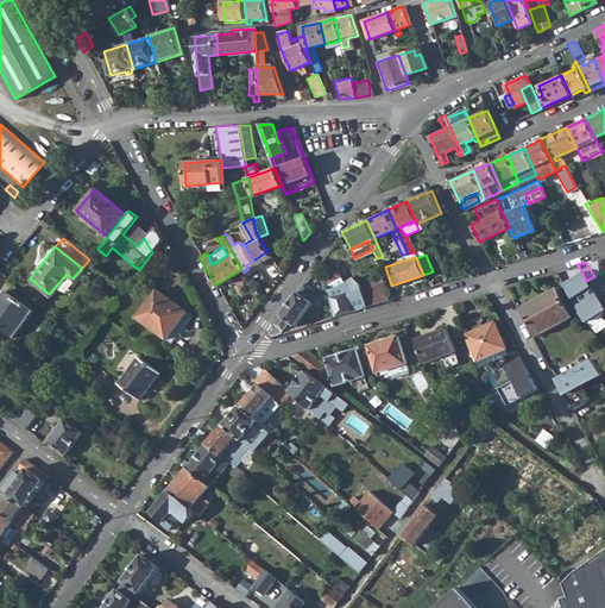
[(590,286),(586,281),(581,271),(561,283),(569,299),(590,286)]
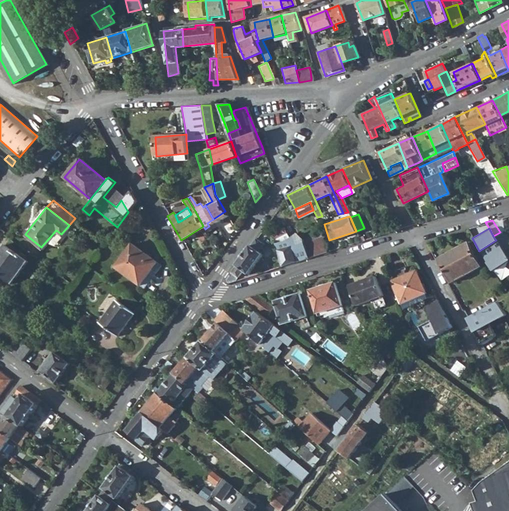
[(500,232),(493,236),(496,240),(502,249),(508,244),(508,241),(502,230),(500,232)]
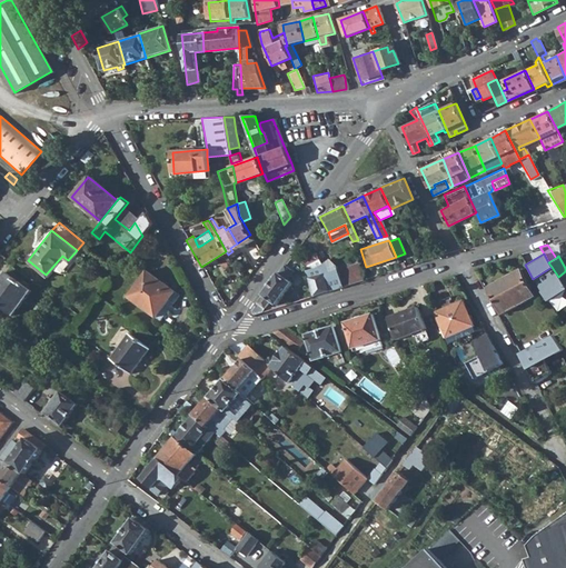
[(305,271),(308,275),(313,295),(343,286),(337,269),(336,266),(328,258),(317,266),(305,271)]
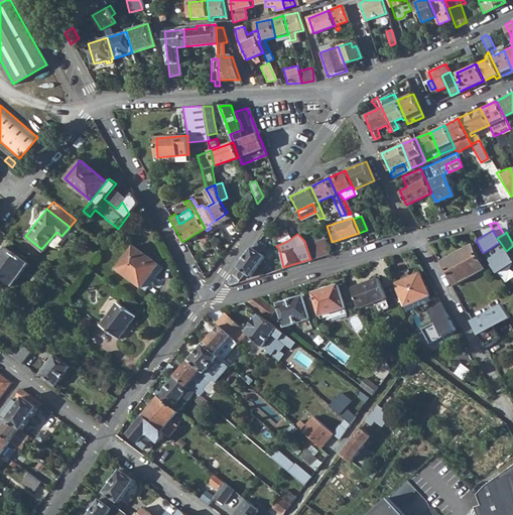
[(324,238),(305,244),(310,259),(329,253),(324,238)]
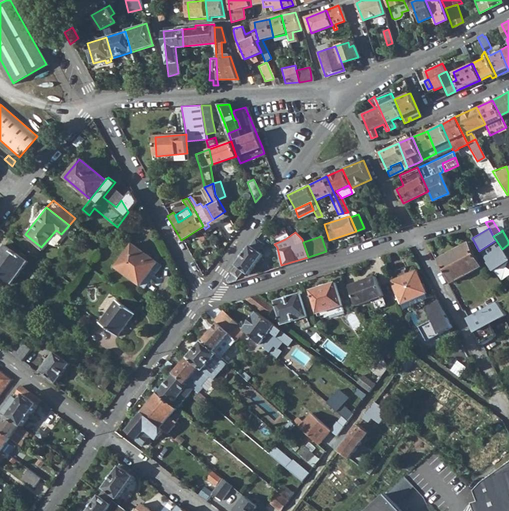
[(260,244),(253,238),(229,271),(236,276),(240,271),(245,274),(260,254),(264,256),(267,252),(265,247),(260,244)]
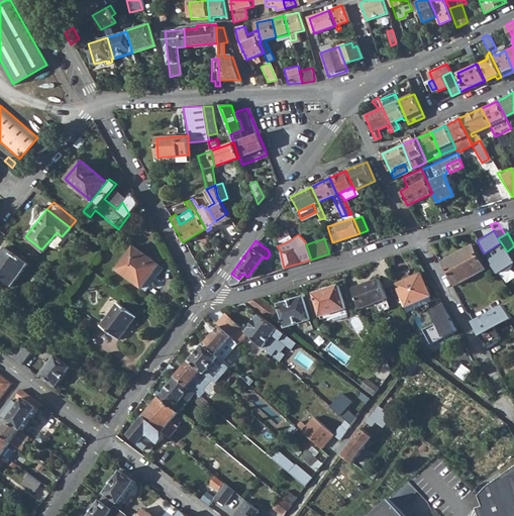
[(501,242),(484,253),(490,264),(489,265),(495,273),(513,261),(507,251),(501,242)]
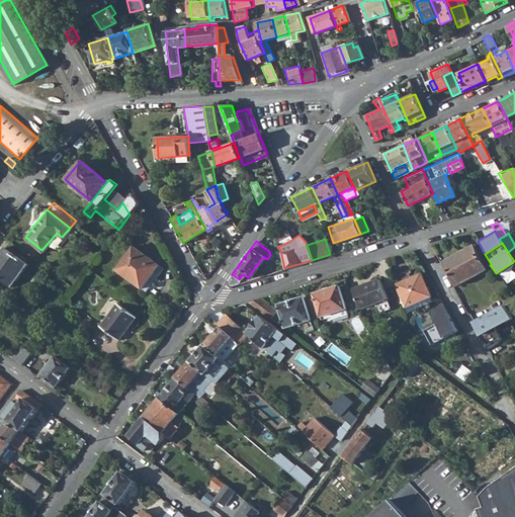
[(485,269),(471,245),(442,261),(455,285),(485,269)]
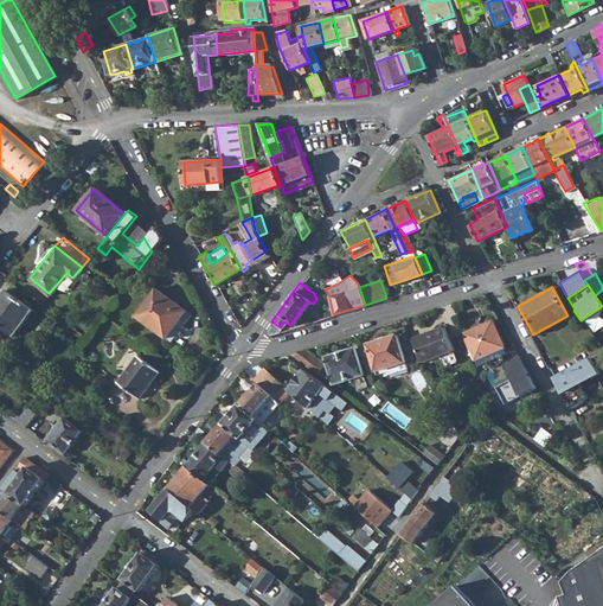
[(185,311),(155,288),(135,316),(164,338),(185,311)]
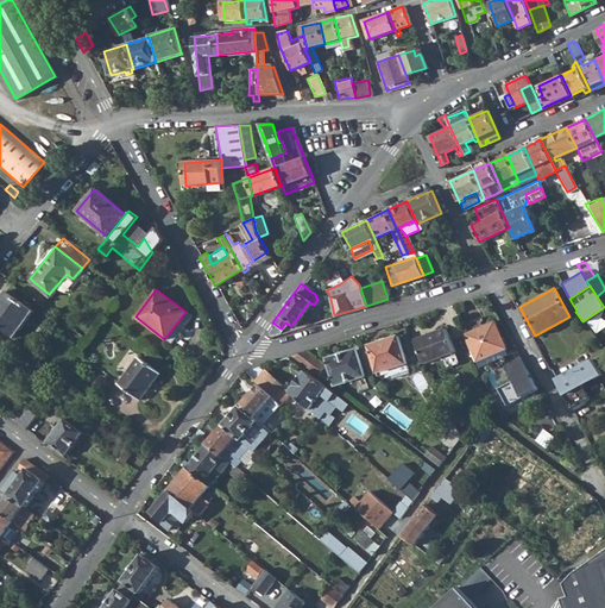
[(0,328),(11,337),(30,312),(2,290),(0,293),(0,328)]
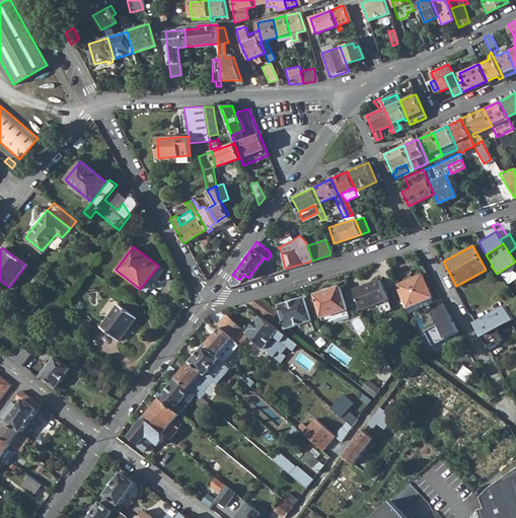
[(140,289),(145,292),(162,269),(158,266),(140,289)]
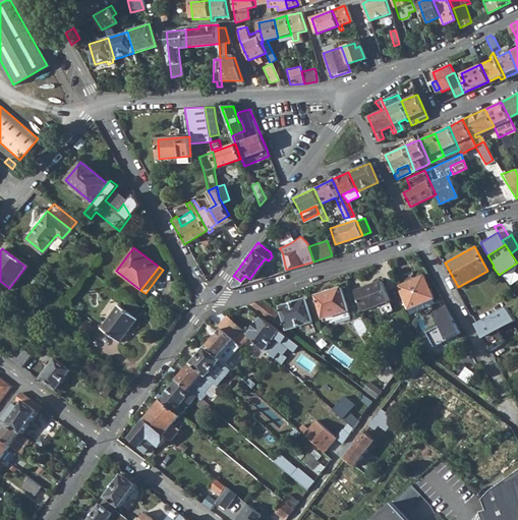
[(430,296),(420,273),(394,285),(405,308),(430,296)]
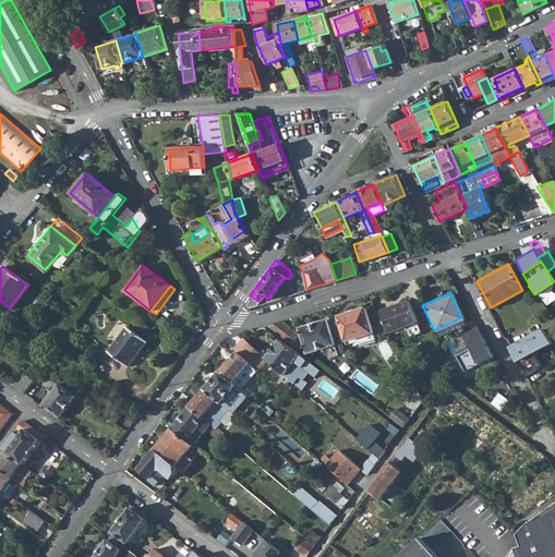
[(255,305),(257,301),(250,295),(243,303),(246,309),(255,305)]
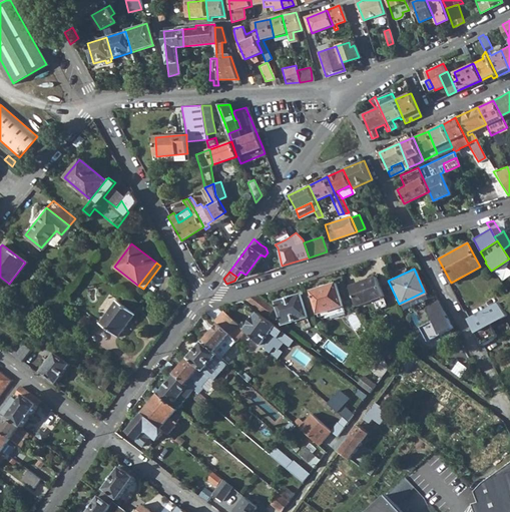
[(381,296),(374,277),(349,286),(356,306),(381,296)]
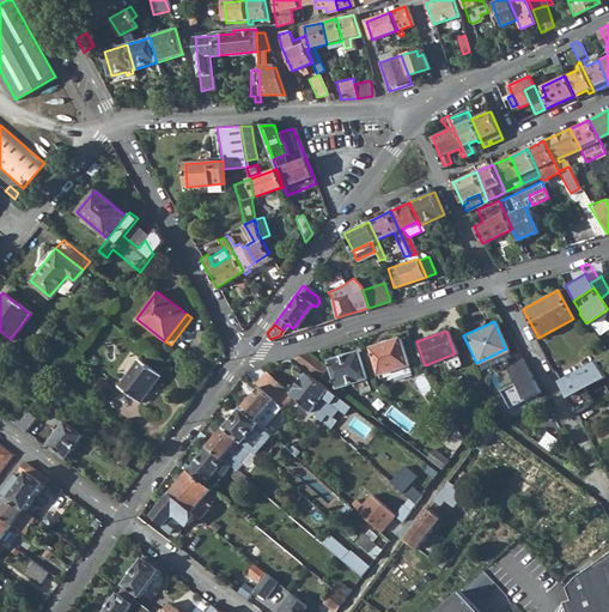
[(406,365),(397,338),(367,347),(376,374),(406,365)]
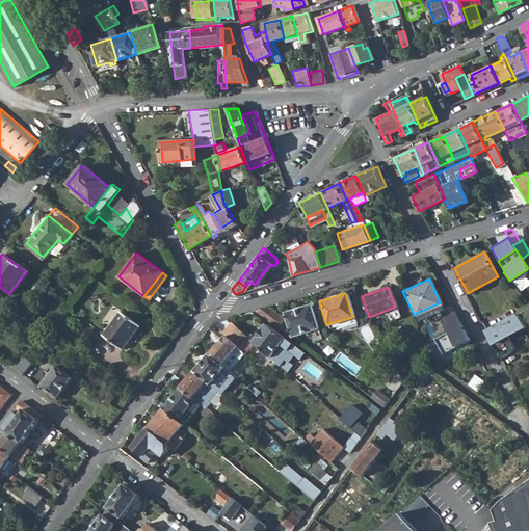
[(317,327),(310,304),(284,313),(291,336),(317,327)]
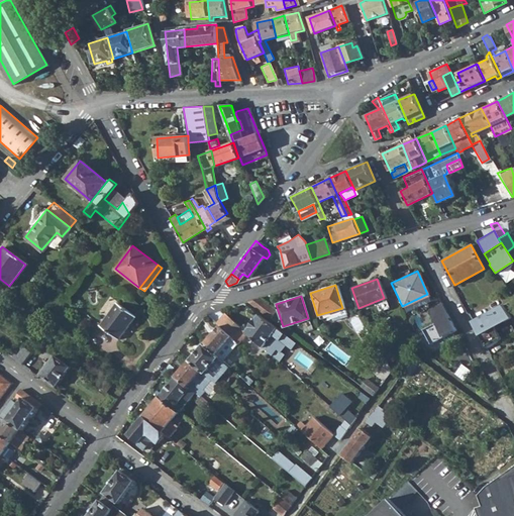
[(246,301),(268,317),(274,310),(258,298),(246,301)]
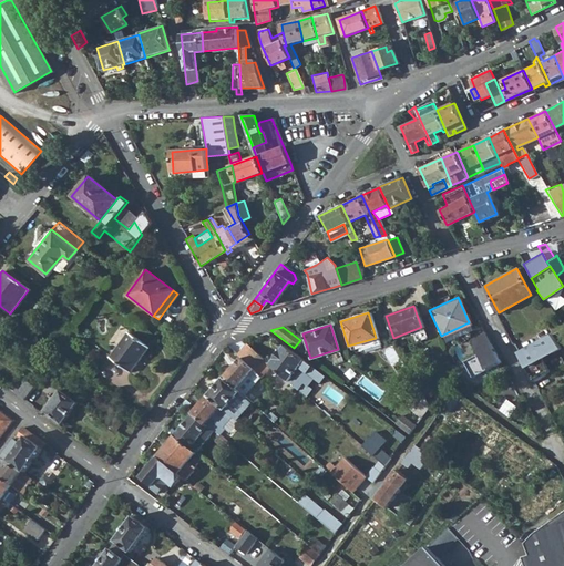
[(470,338),(469,341),(475,353),(461,361),(470,378),(499,362),(482,331),(470,338)]
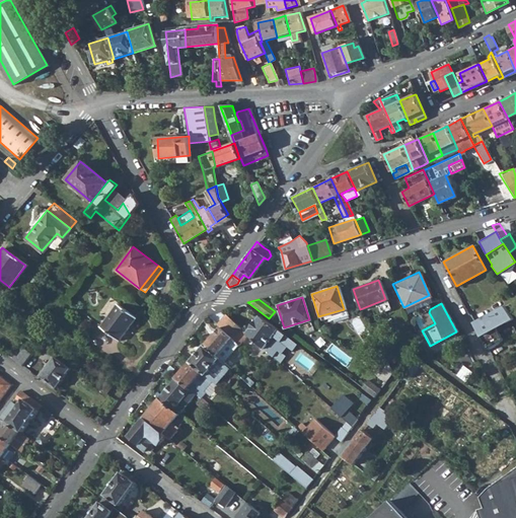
[(135,318),(117,304),(99,326),(118,341),(135,318)]
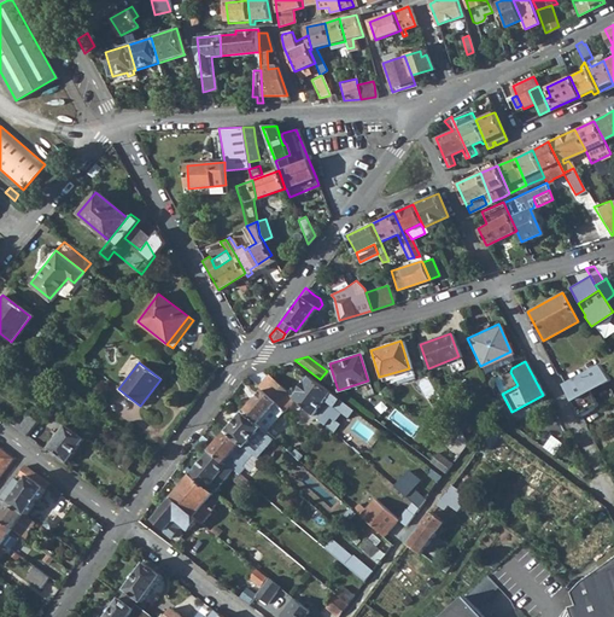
[(598,364),(562,384),(579,414),(598,405),(591,391),(608,382),(598,364)]
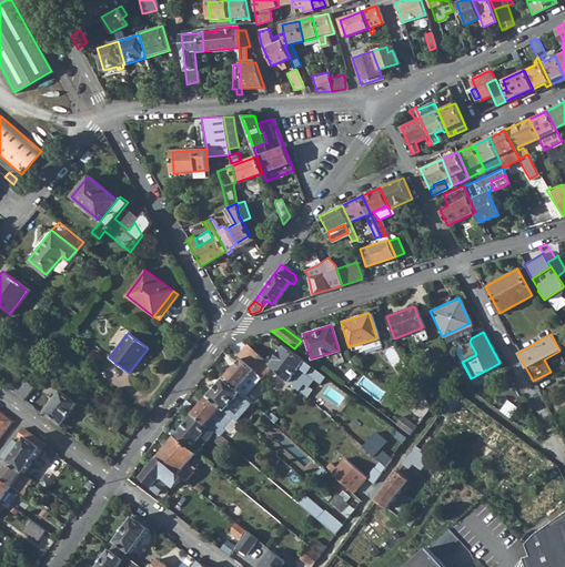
[(239,358),(240,358),(259,375),(259,376),(270,365),(269,364),(246,344),(235,355),(239,358)]
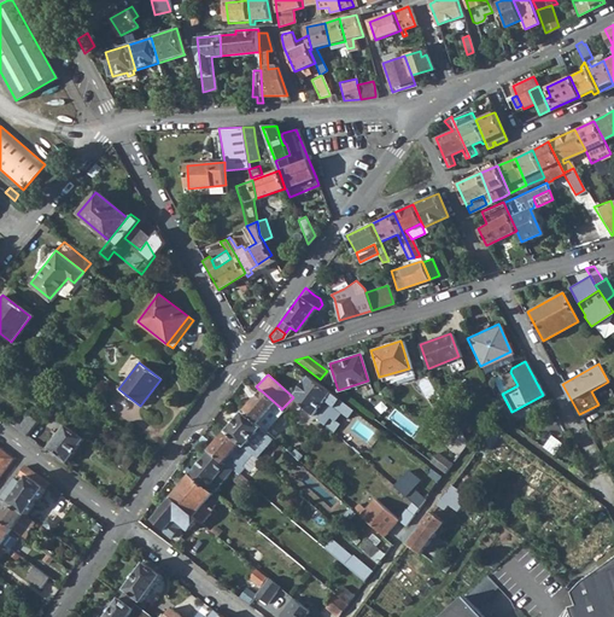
[(352,409),(308,376),(292,396),(293,397),(313,414),(332,432),(339,424),(334,420),(340,412),(346,417),(352,409)]
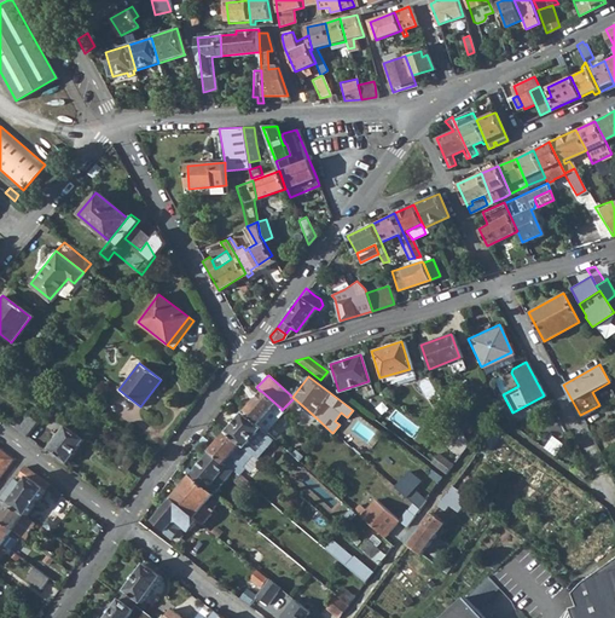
[(242,413),(271,438),(274,440),(278,437),(266,426),(282,409),(261,391),(260,391),(242,413)]
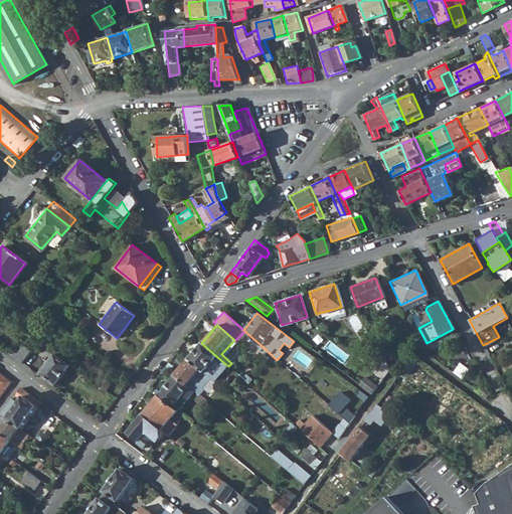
[(187,359),(204,373),(211,380),(225,364),(201,343),(187,359)]
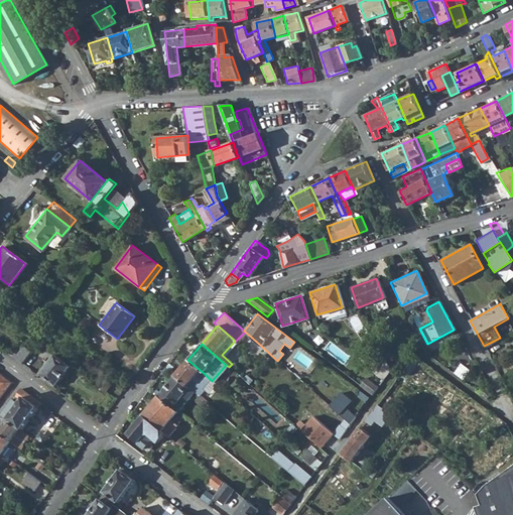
[(16,356),(12,353),(10,356),(19,364),(20,364),(28,352),(23,347),(16,356)]
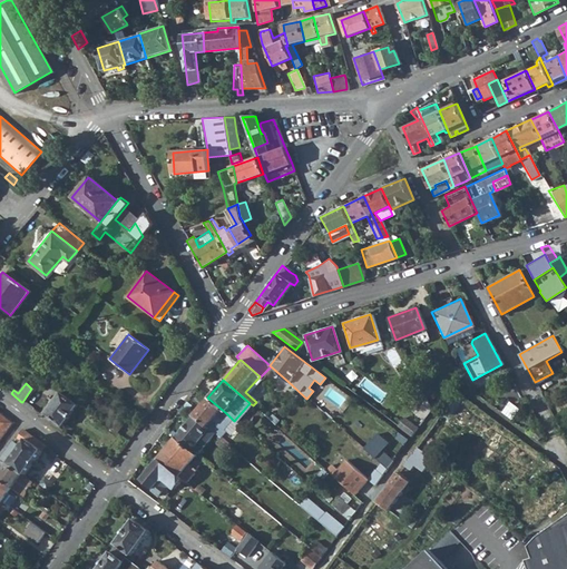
[(59,391),(42,413),(60,427),(77,404),(59,391)]
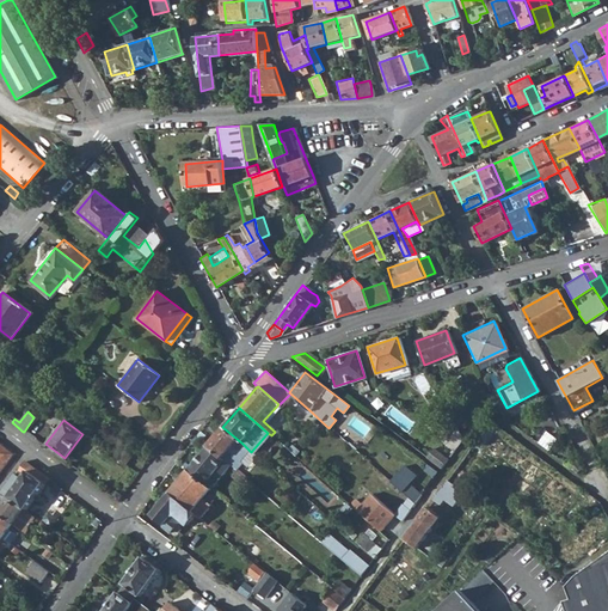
[(462,437),(453,422),(440,440),(452,451),(454,447),(462,437)]
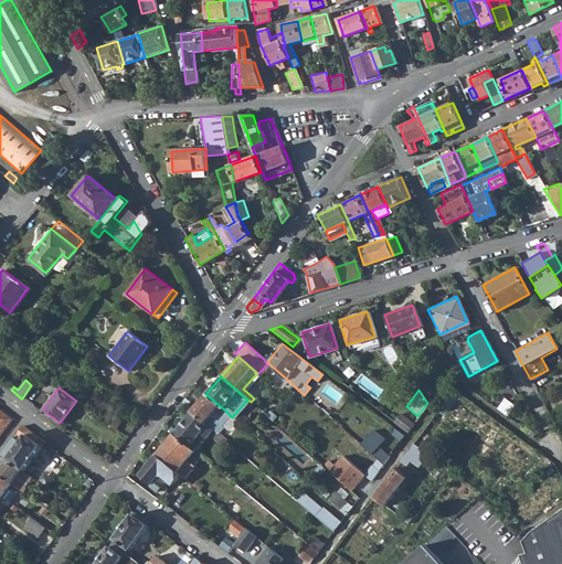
[(191,412),(212,429),(213,429),(220,434),(224,428),(214,422),(224,410),(205,394),(191,412)]
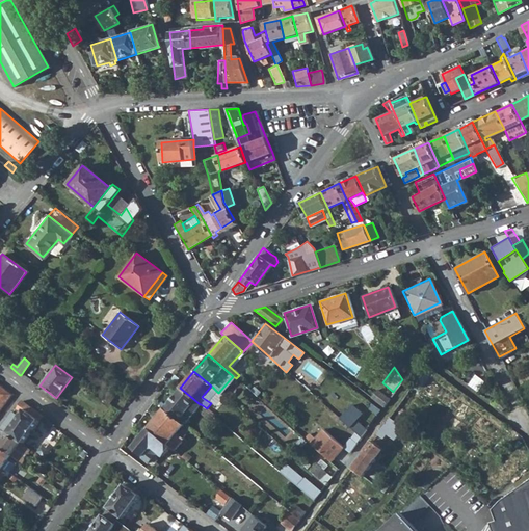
[(0,408),(11,394),(0,385),(0,408)]
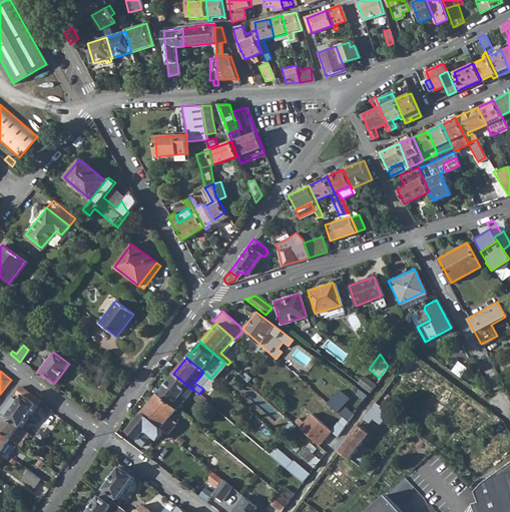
[(108,383),(98,374),(93,381),(104,389),(108,383)]
